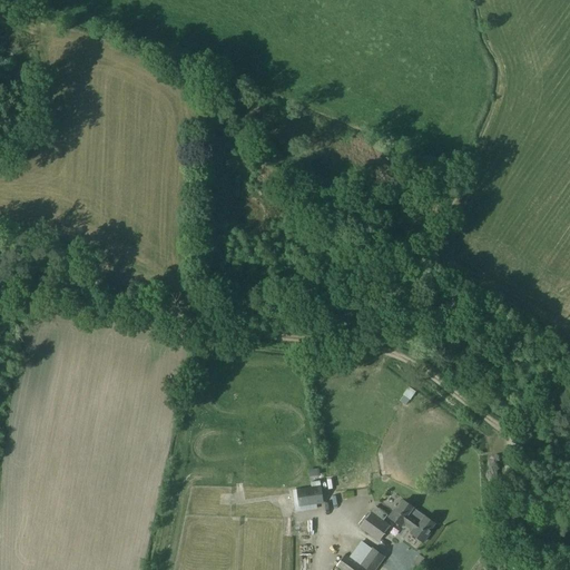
[(415,392),(409,386),(403,395),(410,400),(415,392)]
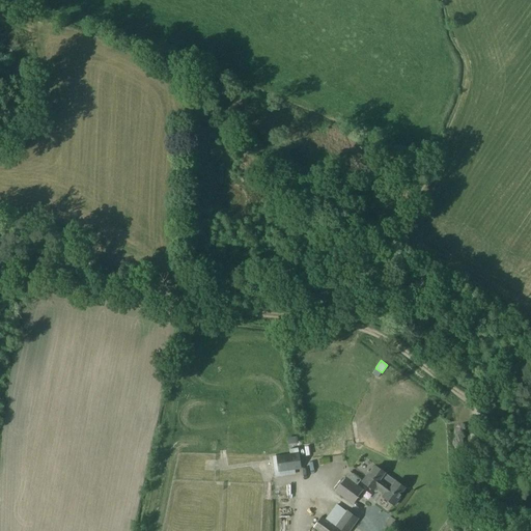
[(334,465),(340,469),(345,462),(332,451),(327,457),(331,460),(327,465),(332,468),(334,465)]
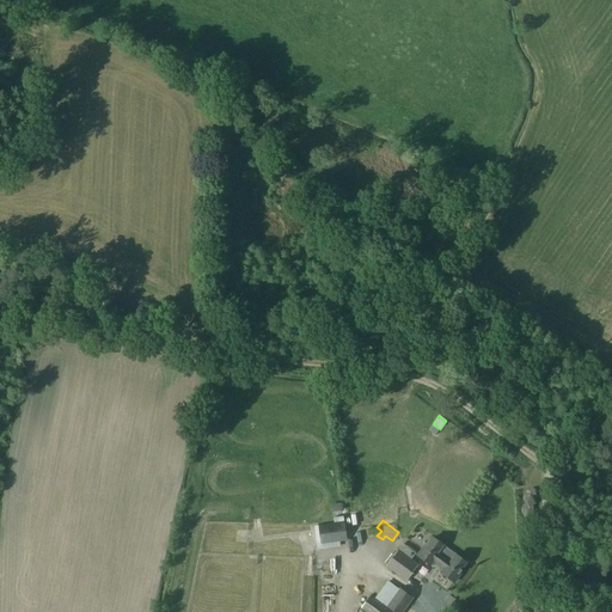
[(320,545),(348,540),(346,522),(318,526),(318,528),(308,530),(312,545),(320,545)]
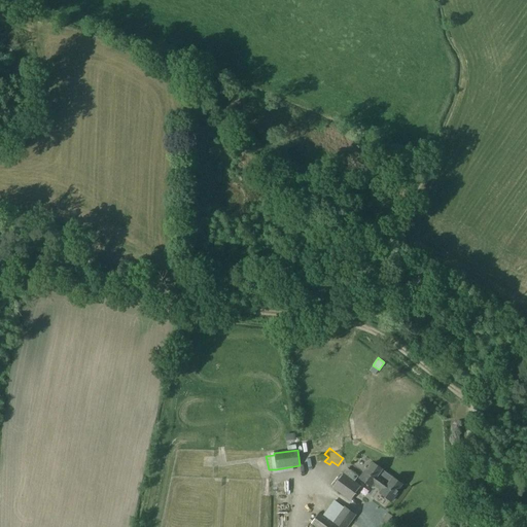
[(310,459),(310,467),(323,467),(323,459),(310,459)]
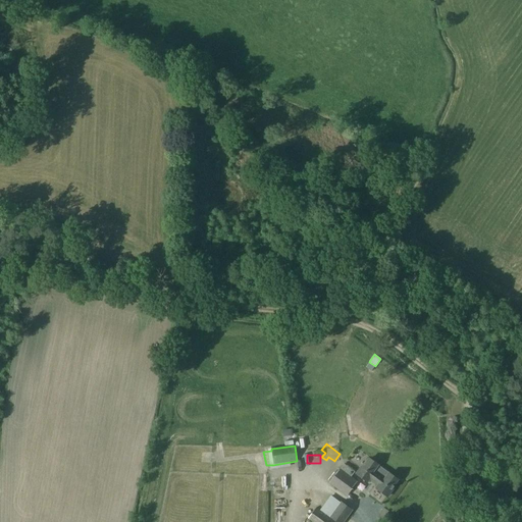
[(393,487),(400,479),(390,472),(385,478),(375,471),(378,466),(369,459),(363,468),(362,467),(357,473),(368,482),(370,480),(378,486),(376,487),(388,497),(395,488),(393,487)]
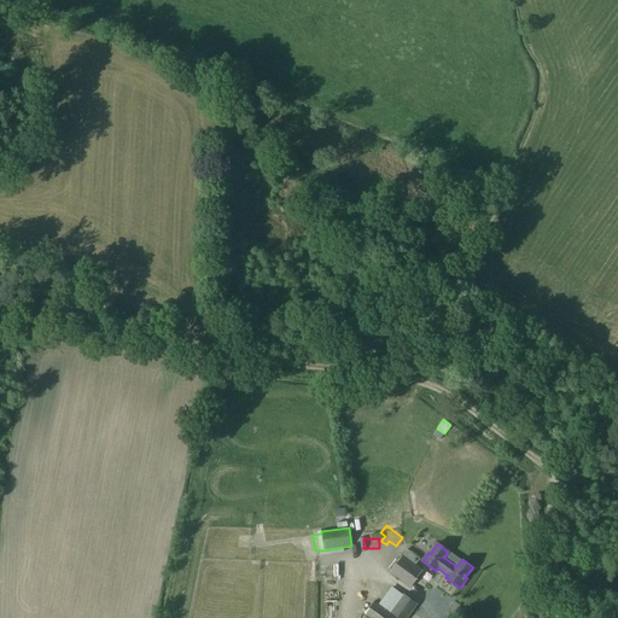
[(407,549),(402,555),(390,571),(410,587),(423,570),(415,565),(420,559),(407,549)]
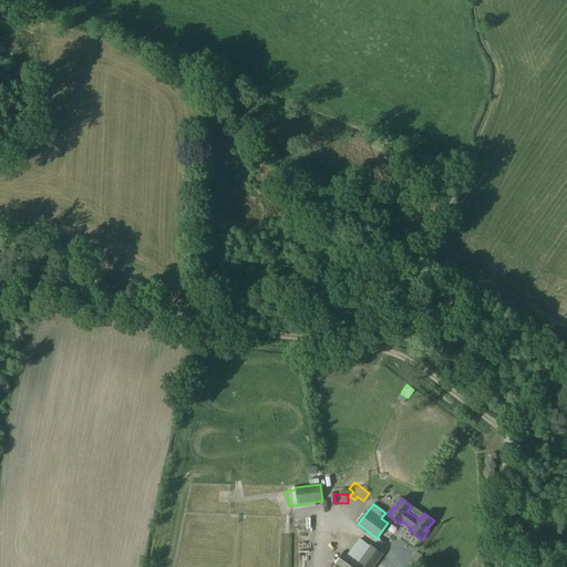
[(343,550),(334,564),(338,566),(373,566),(383,554),(370,545),(370,546),(362,540),(350,556),(343,550)]
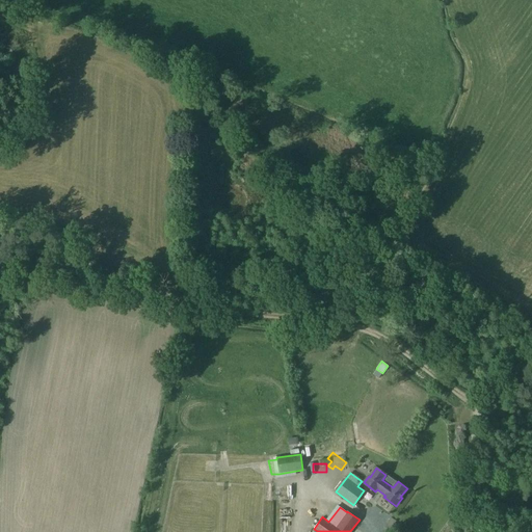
[(396,521),(391,517),(384,526),(390,530),(396,521)]
